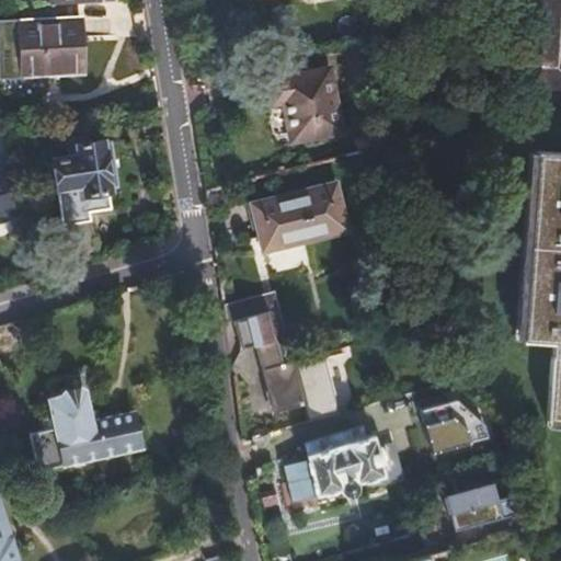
[(560,0),(537,0),(533,104),(560,105),(560,73),(557,70),(560,0)]
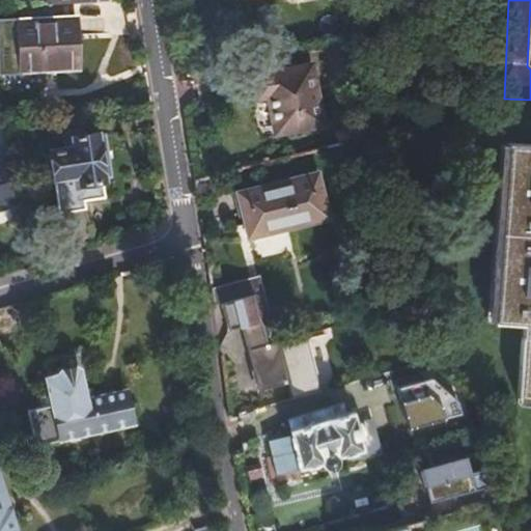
[(52,3),(17,6),(18,23),(73,19),(72,2),(52,3)]
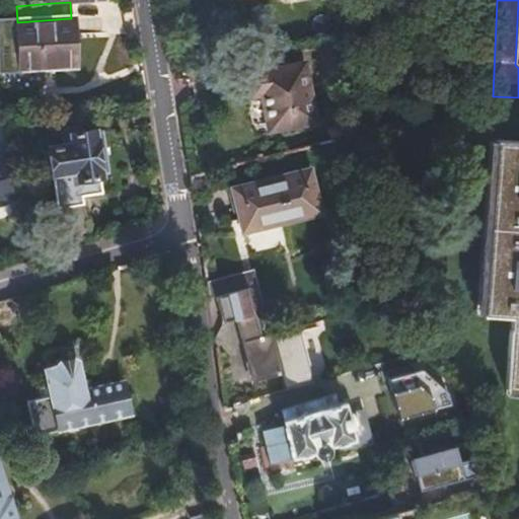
[(71,18),(17,22),(19,74),(74,71),(71,18)]
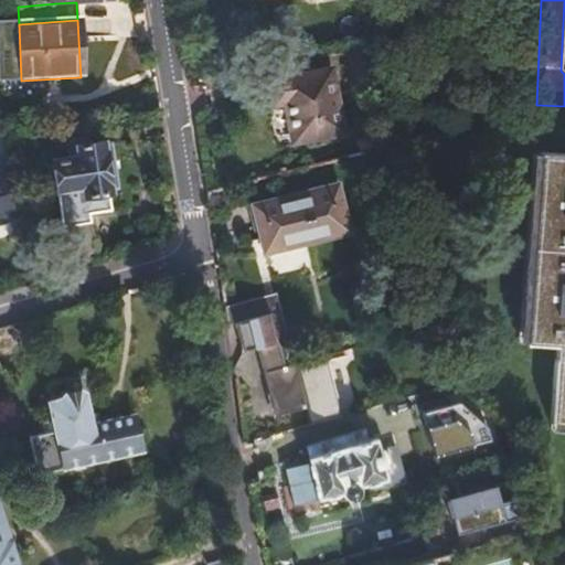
[(0,81),(21,81),(19,24),(0,25),(0,81)]
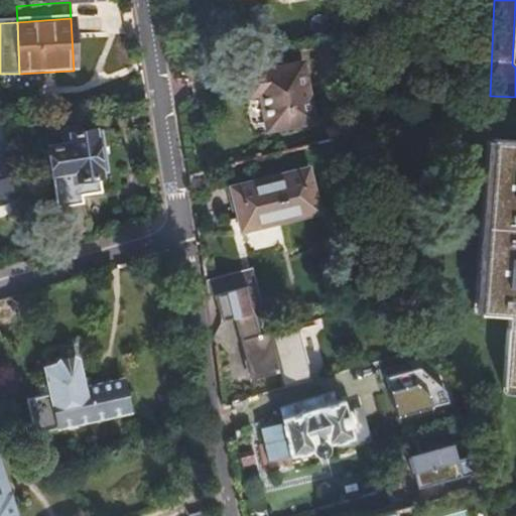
[(301,61),(243,74),(249,98),(259,96),(268,131),(314,121),(301,61)]
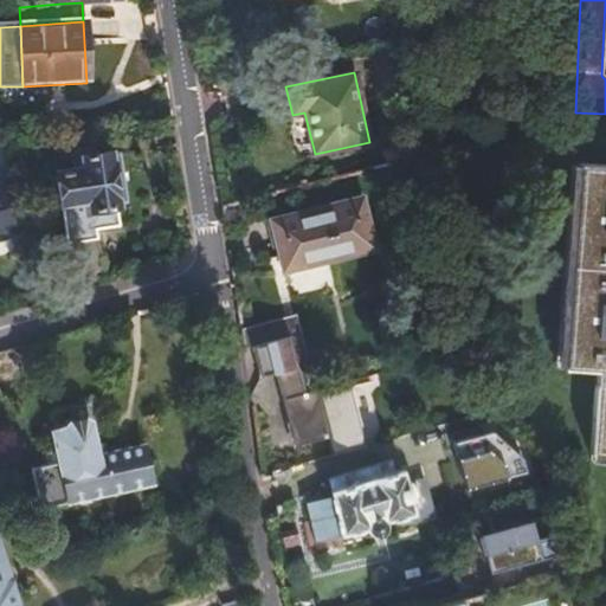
[(70,153),(71,161),(82,159),(79,150),(70,153)]
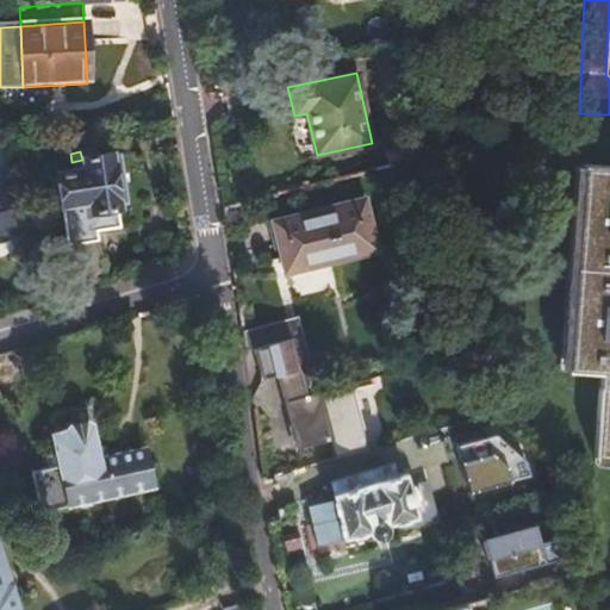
[(82,160),(72,162),(74,174),(55,176),(73,279),(101,274),(94,231),(117,226),(113,210),(118,209),(107,155),(82,160)]
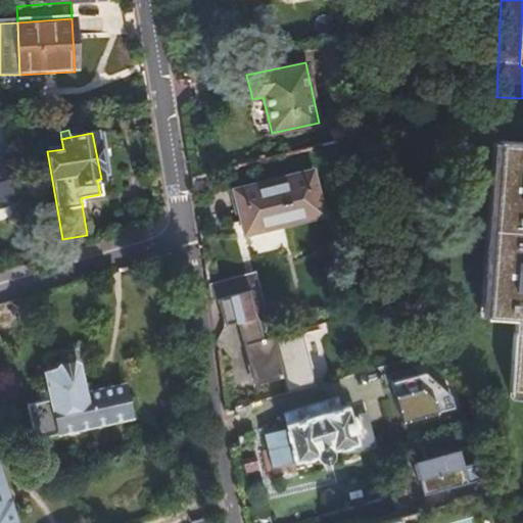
[(522,140),(493,139),(481,323),(513,325),(509,397),(522,398),(522,140)]
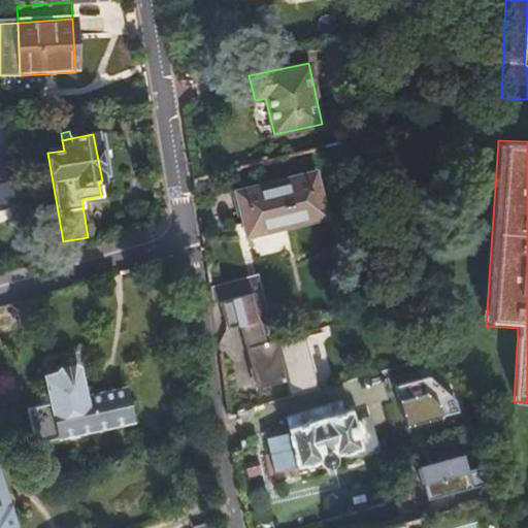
[(0,154),(0,205),(15,201),(0,154)]
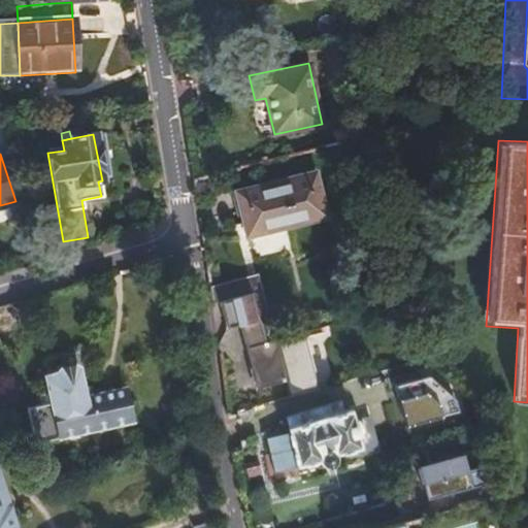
[(235,188),(241,217),(257,212),(261,230),(325,215),(314,169),(235,188)]
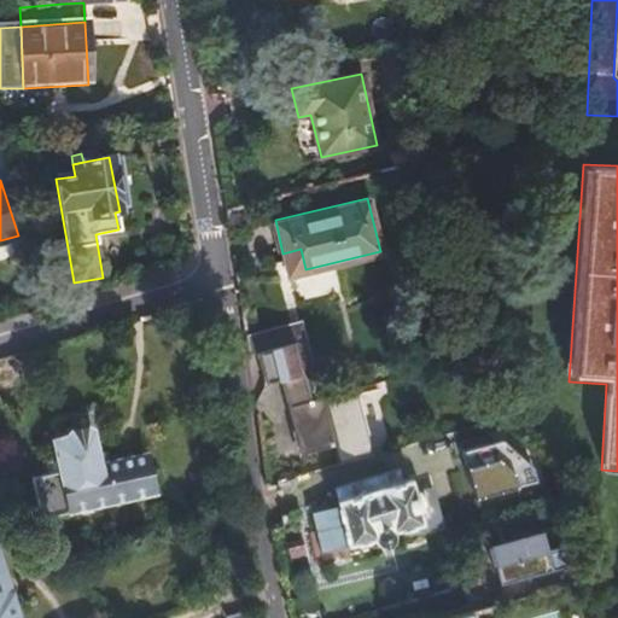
[(301,249),(283,254),(287,273),(305,269),(301,249)]
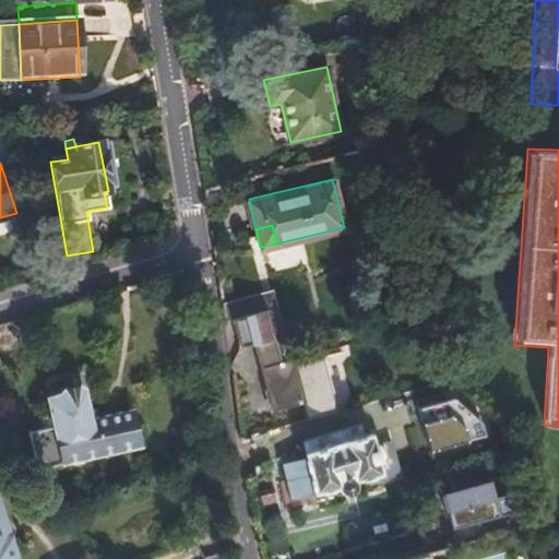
[(272,330),(282,326),(274,292),(222,304),(224,319),(233,318),(268,310),(272,330)]
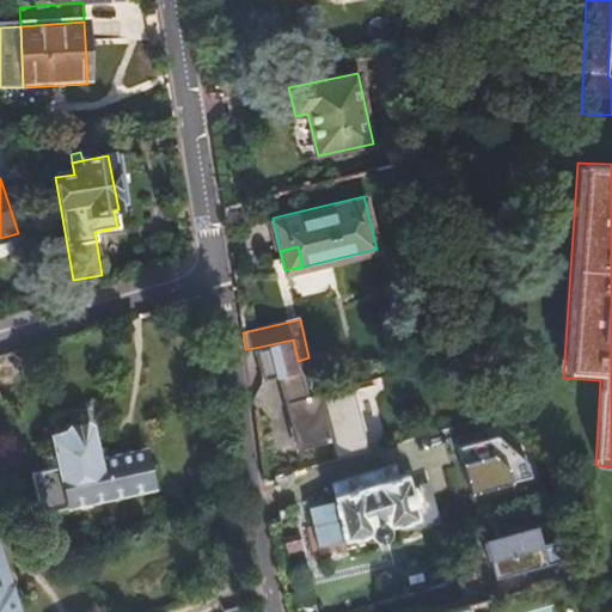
[(366,452),(350,385),(323,392),(317,393),(308,357),(298,361),(293,340),(255,348),(262,379),(281,375),(287,401),(283,402),(294,451),(328,444),(331,460),(366,452)]
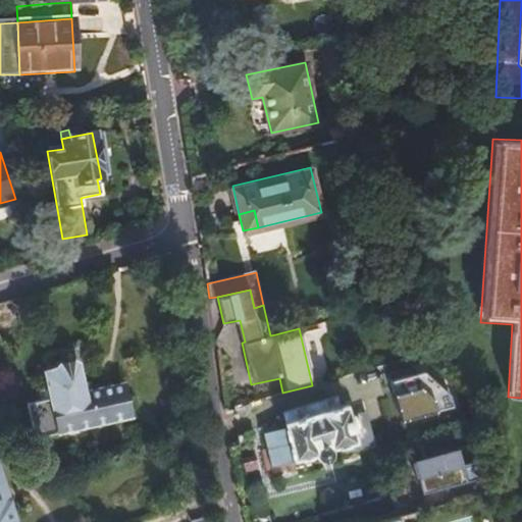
[(1,332),(0,331),(0,365),(10,363),(1,332)]
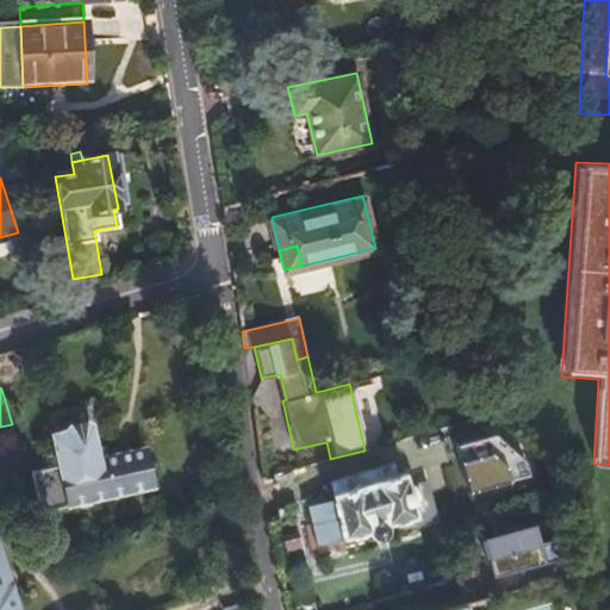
[(49,462),(30,467),(42,508),(153,478),(141,436),(99,447),(88,412),(98,410),(95,402),(83,398),(55,406),(48,414),(57,447),(45,450),(49,462)]
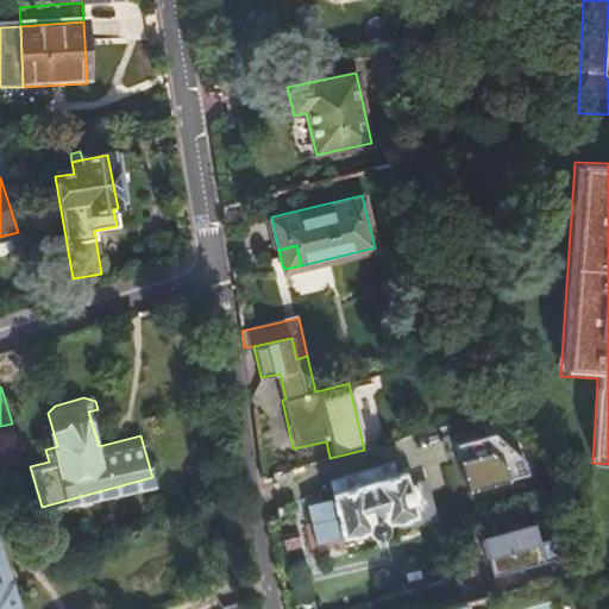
[(469,495),(529,479),(526,465),(496,438),(456,447),(469,495)]
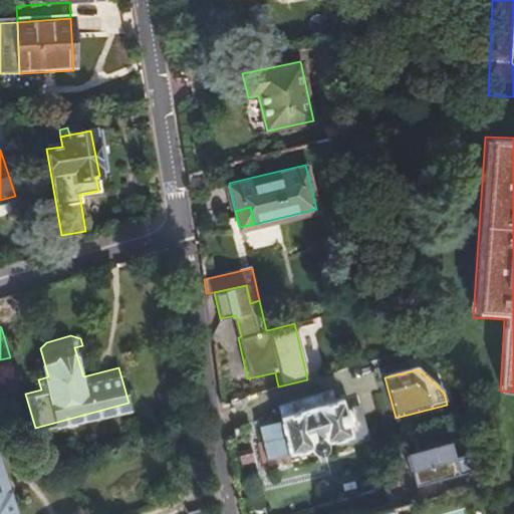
[(293,401),(276,406),(279,418),(290,456),(310,451),(310,454),(312,456),(314,458),(317,459),(320,459),(323,457),(325,455),(326,452),(326,449),(326,446),(349,440),(339,401),(331,403),(328,392),(293,401)]
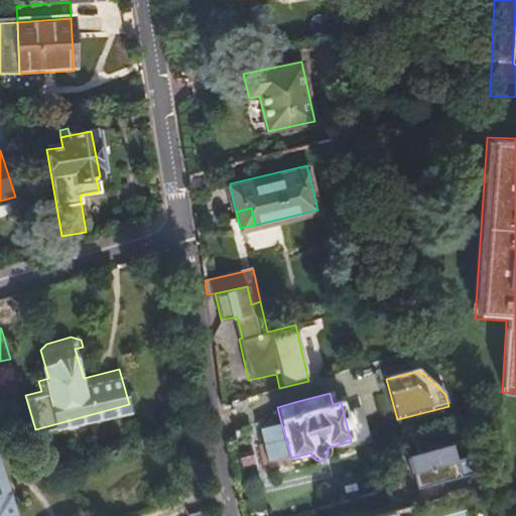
[(478,475),(469,441),(407,458),(416,491),(424,489),(438,479),(439,479),(441,484),(478,475)]
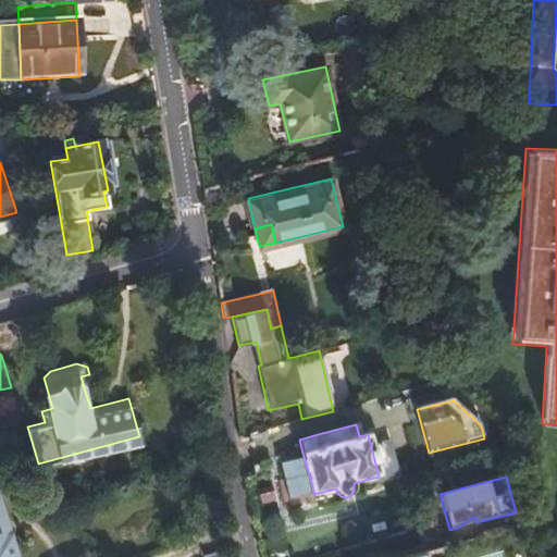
[(0,496),(0,556),(19,556),(11,533),(4,536),(0,520),(0,515),(5,512),(0,496)]
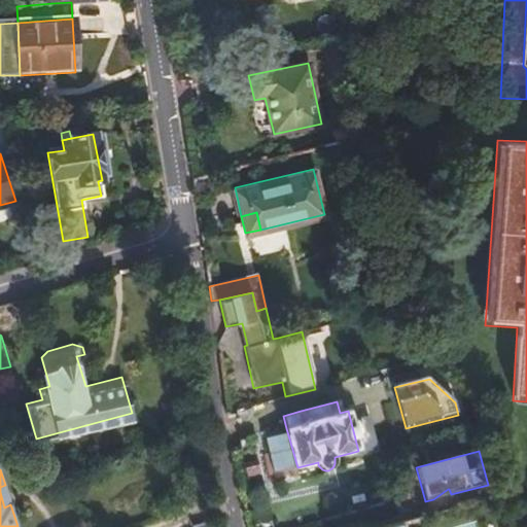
[(0,492),(4,507),(10,504),(5,485),(0,487),(0,492)]
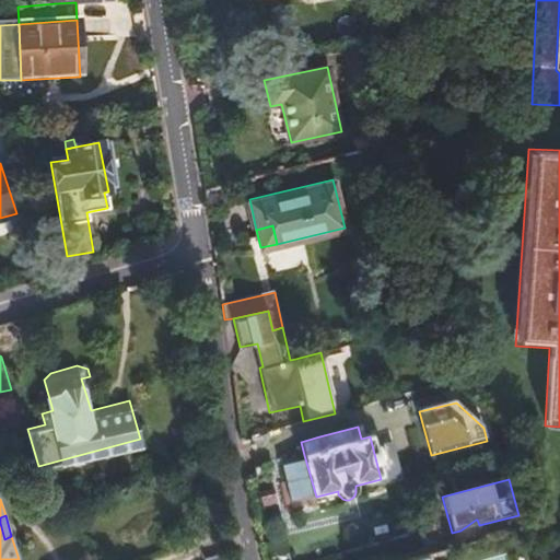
[(476,520),(461,531),(479,525),(477,520),(476,520)]
